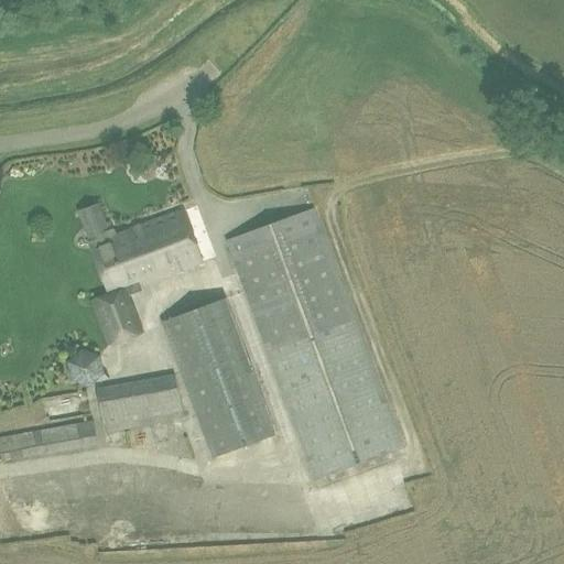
[(137,334),(121,291),(202,262),(183,212),(114,237),(108,223),(104,225),(97,205),(80,210),(93,243),(89,245),(108,295),(93,301),(108,345),(137,334)]
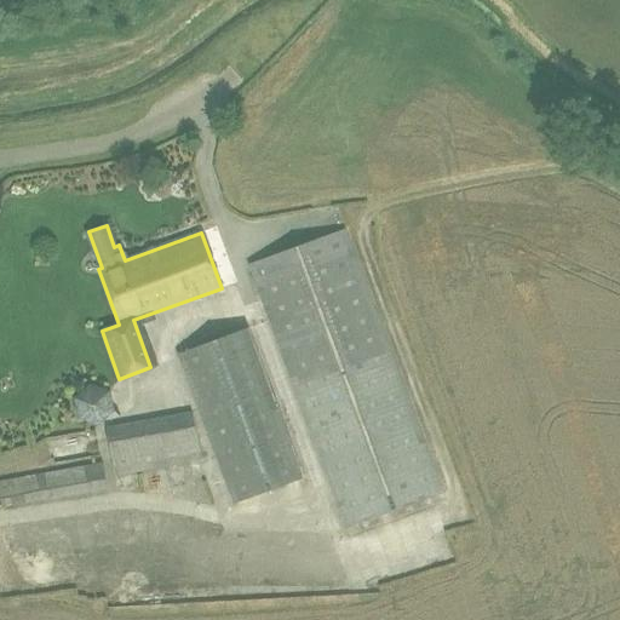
[(252,265),(348,528),(443,493),(346,230),(252,265)]
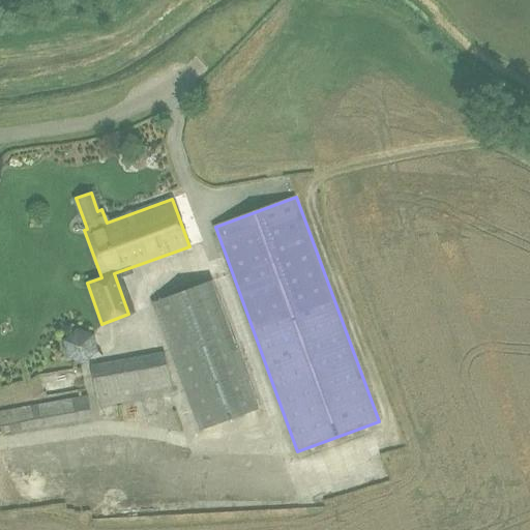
[(153,303),(200,431),(260,409),(213,282),(153,303)]
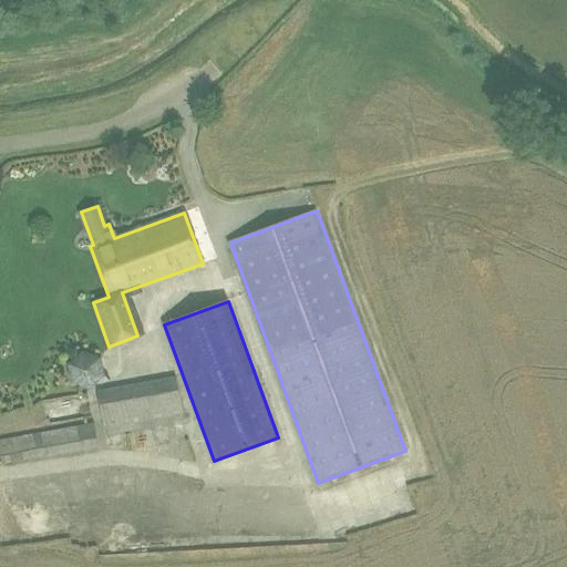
[(72,384),(91,391),(103,377),(100,360),(84,352),(68,364),(72,384)]
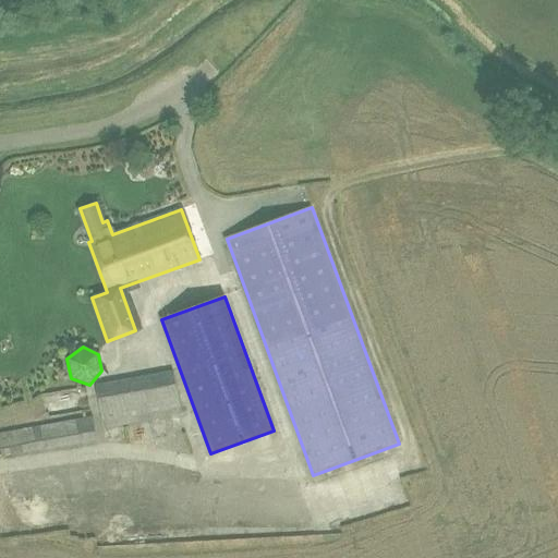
[(174,371),(97,385),(105,429),(183,415),(174,371)]
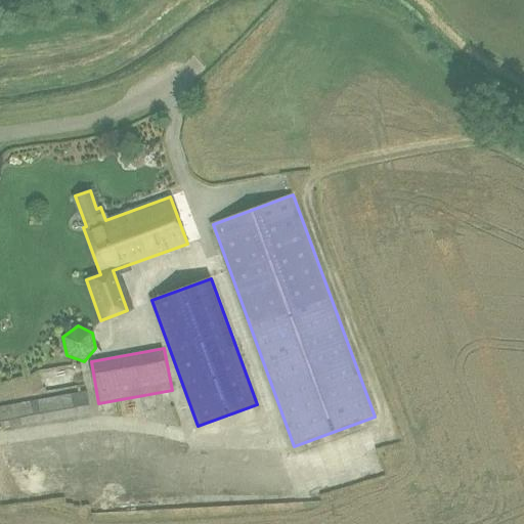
[(88,391),(0,407),(0,418),(2,430),(92,413),(88,391)]
